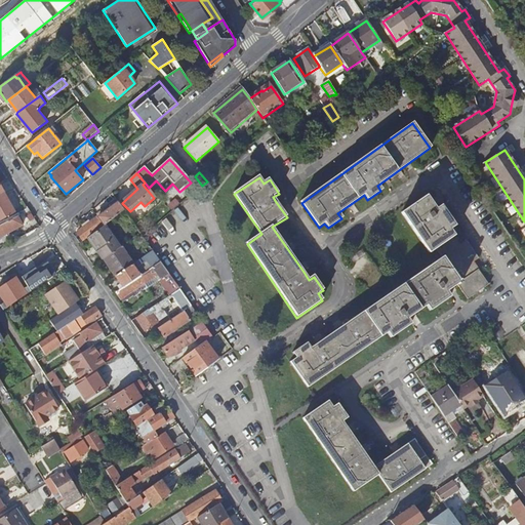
[(0,219),(13,212),(3,193),(0,194),(0,219)]
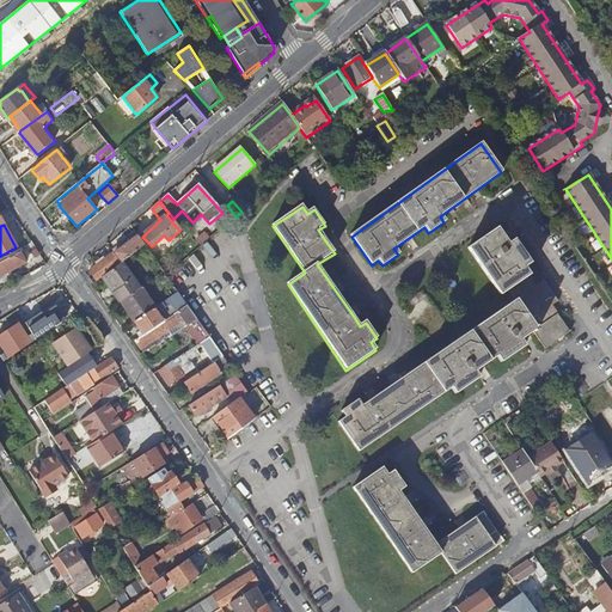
[(338,422),(359,451),(451,387),(454,393),(478,378),(473,372),(483,365),(496,356),(501,362),(524,347),(519,341),(521,338),(532,331),(544,349),(569,332),(550,305),(556,301),(543,281),(536,286),(524,267),(530,263),(514,240),(507,244),(497,230),(467,250),(500,295),(508,289),(515,300),(368,401),(360,407),(356,401),(341,411),(346,417),(338,422)]
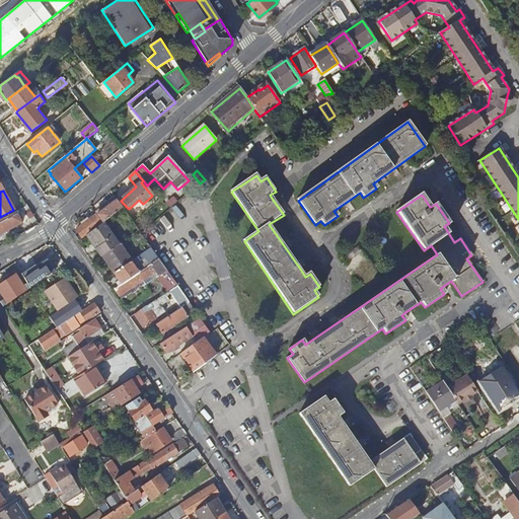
[(102,223),(102,224),(104,223),(122,209),(115,199),(105,206),(107,208),(76,232),(81,239),(102,223)]
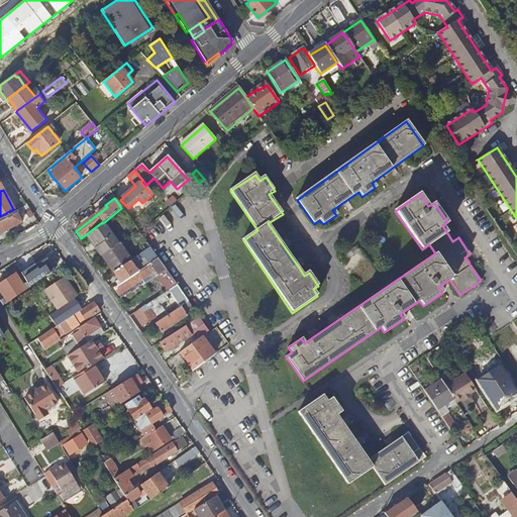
[(138,209),(143,213),(151,206),(149,204),(147,206),(144,204),(138,209)]
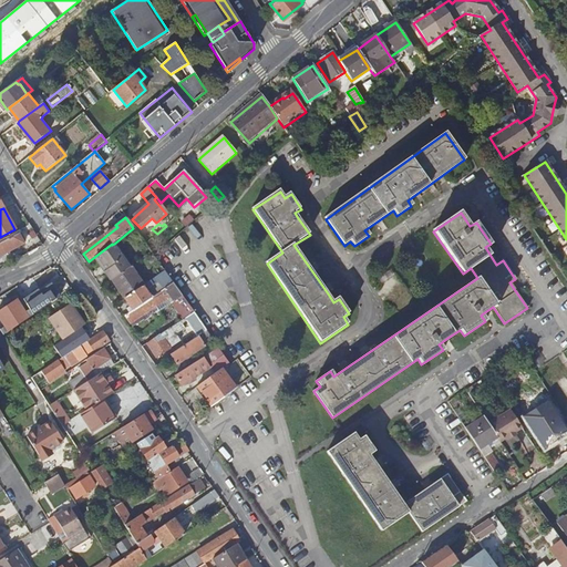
[(0,256),(23,244),(17,230),(0,239),(0,256)]
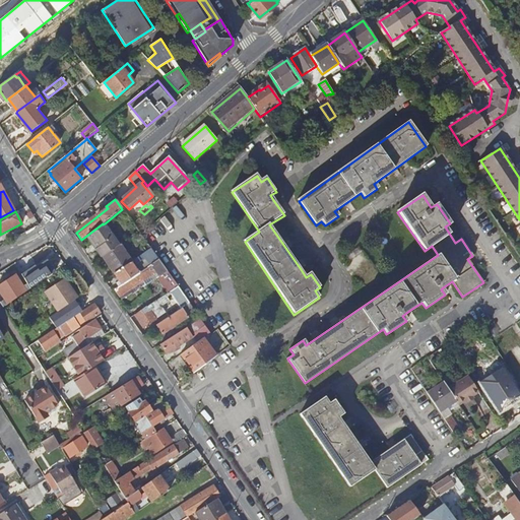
[(120,246),(105,223),(103,224),(88,236),(98,249),(95,251),(101,259),(103,258),(119,246),(120,246)]
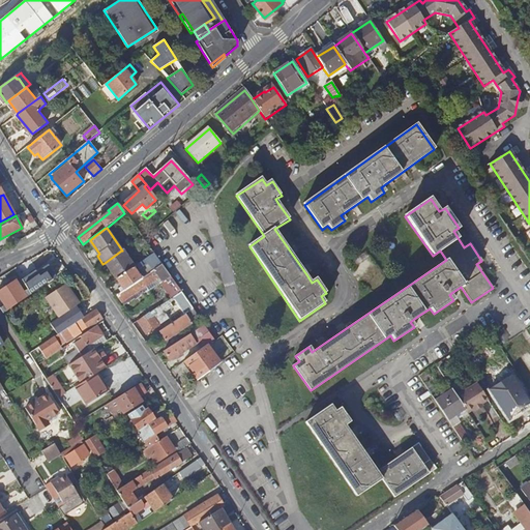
[(87,241),(97,256),(99,254),(90,240),(87,241)]
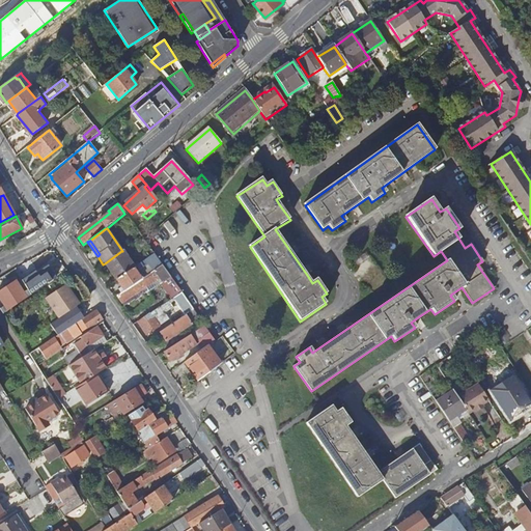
[(121,251),(105,263),(116,280),(134,269),(121,251)]
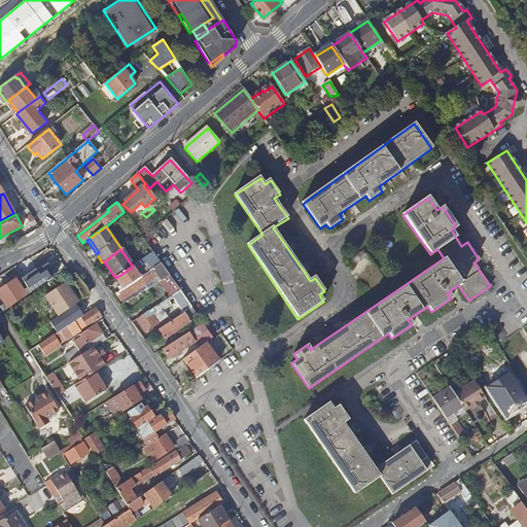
[(133,267),(115,278),(124,290),(140,279),(134,270),(150,258),(156,268),(162,265),(159,260),(153,253),(133,267)]
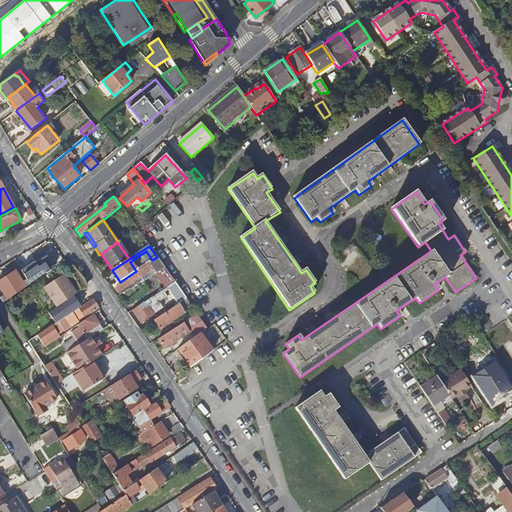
[(22,273),(27,281),(29,285),(54,268),(46,256),(22,273)]
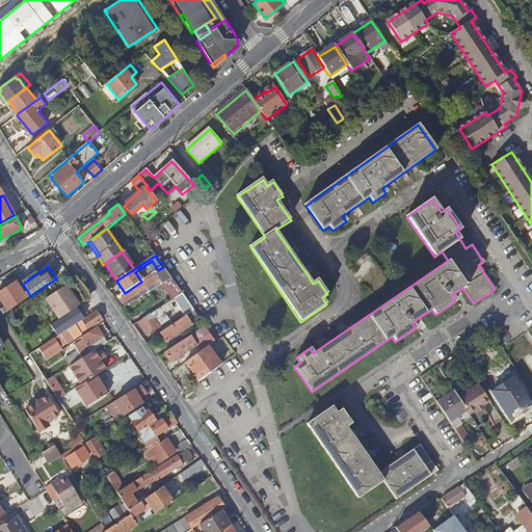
[(135,291),(143,286),(145,289),(157,281),(160,286),(170,301),(182,294),(173,281),(167,274),(163,267),(158,270),(141,282),(125,293),(117,297),(122,304),(137,294),(135,291)]
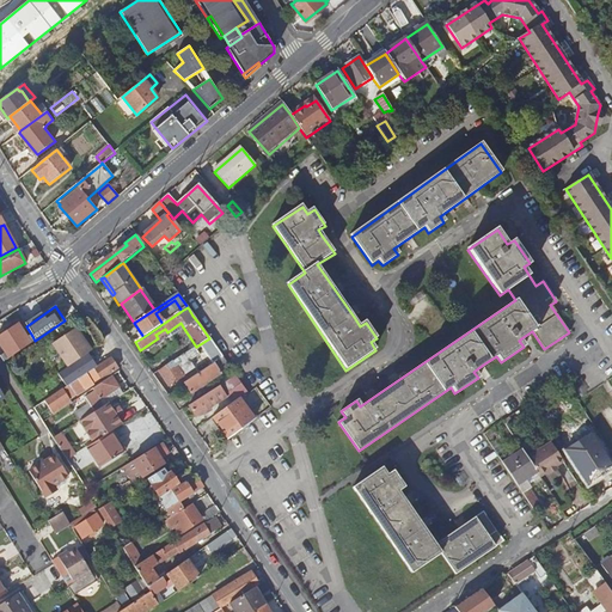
[(184,329),(181,323),(167,332),(171,337),(184,329)]
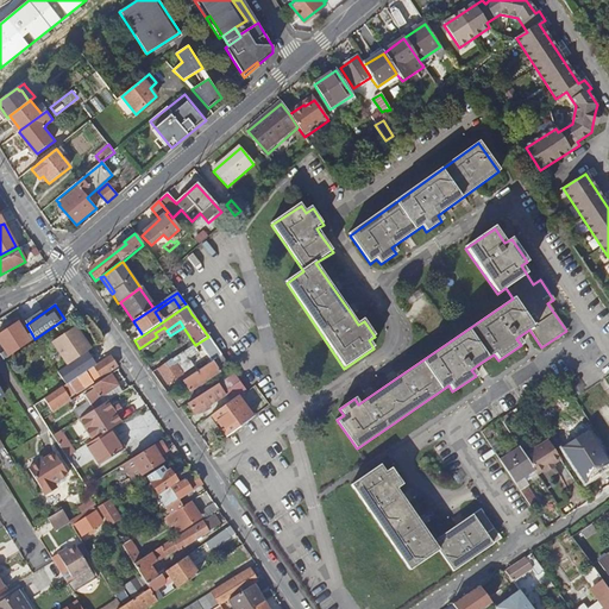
[(0,344),(5,352),(0,355),(4,360),(35,339),(32,334),(26,337),(18,322),(0,334),(0,344)]
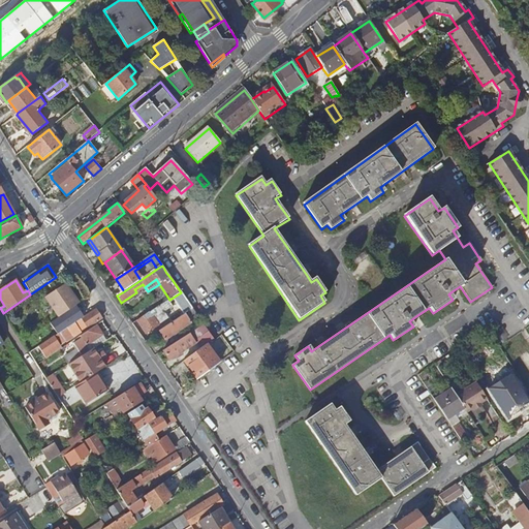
[(44,297),(58,317),(79,303),(65,283),(44,297)]
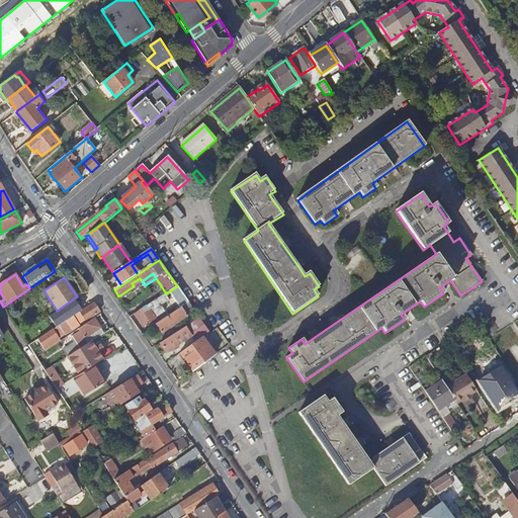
[(99,312),(93,303),(80,312),(86,321),(99,312)]
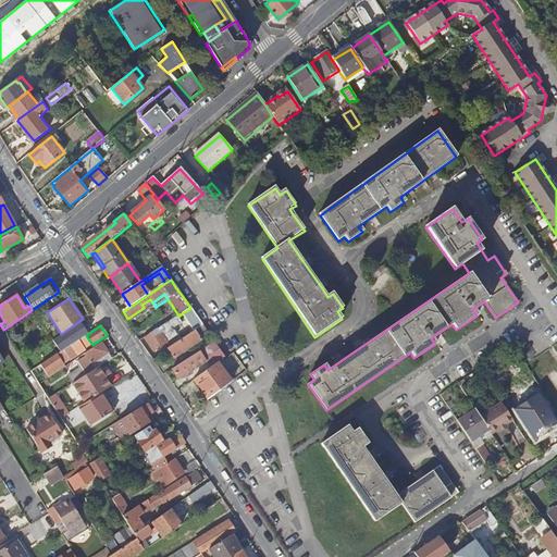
[(208,333),(203,325),(168,350),(173,359),(201,341),(200,338),(208,333)]
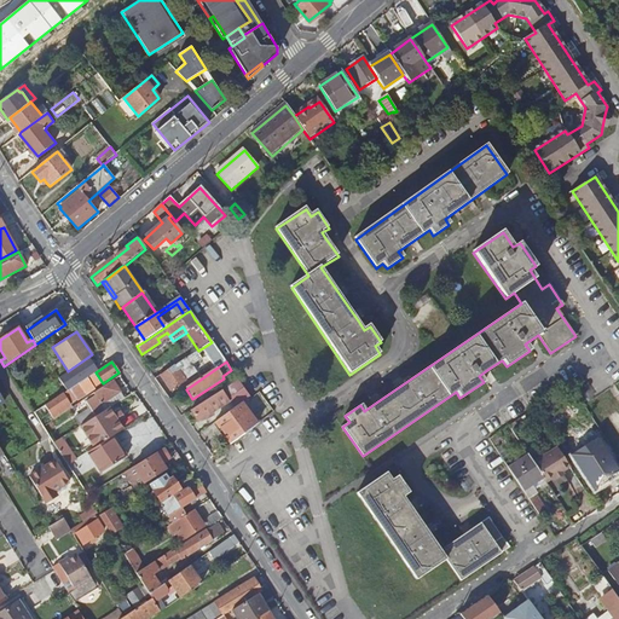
[(175,366),(160,376),(171,393),(186,382),(175,366)]
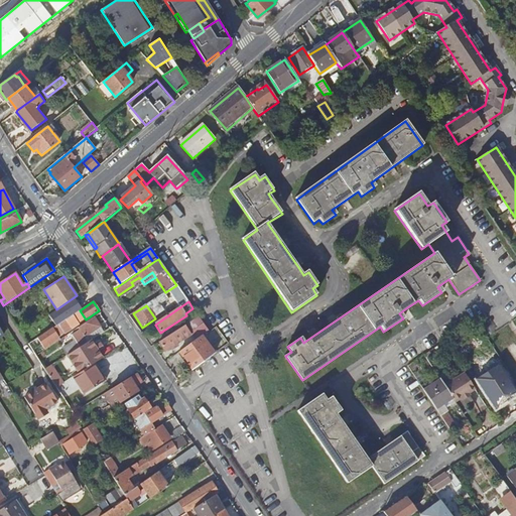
[(94,316),(78,328),(79,330),(71,335),(75,341),(63,348),(68,355),(72,352),(77,349),(87,343),(84,338),(100,327),(94,316)]
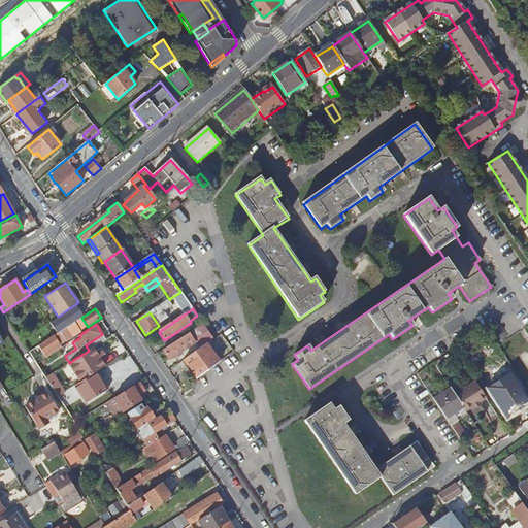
[(204,325),(161,353),(167,362),(173,358),(175,356),(195,343),(194,342),(196,341),(201,349),(206,345),(215,339),(204,325)]
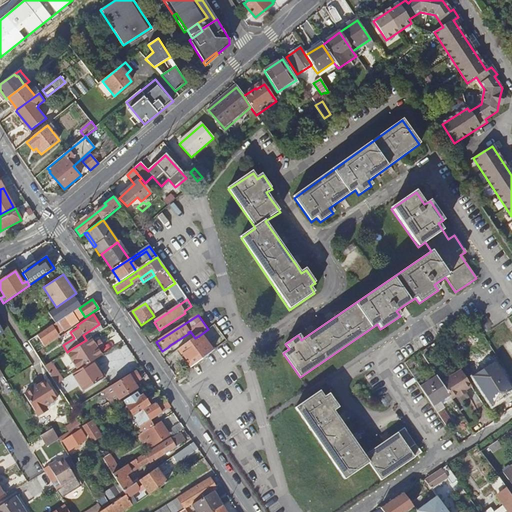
[(52,325),(36,335),(43,346),(54,338),(53,336),(57,333),(52,325)]
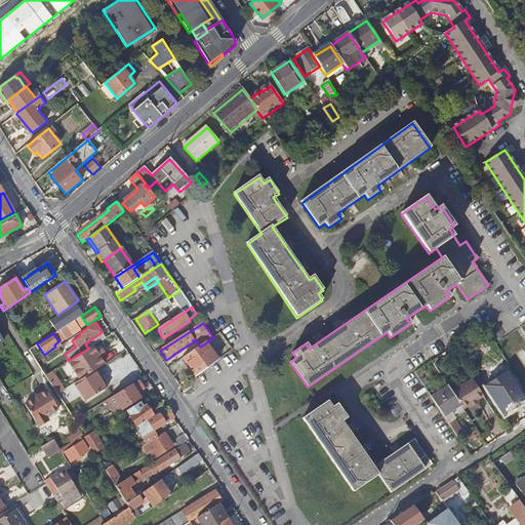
[(218,362),(205,344),(200,347),(184,359),(197,376),(218,362)]
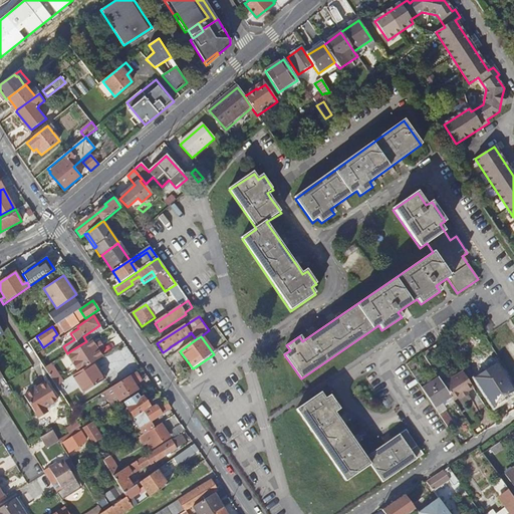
[(76,347),(71,350),(83,368),(91,363),(101,356),(97,350),(94,345),(90,338),(86,341),(76,347)]
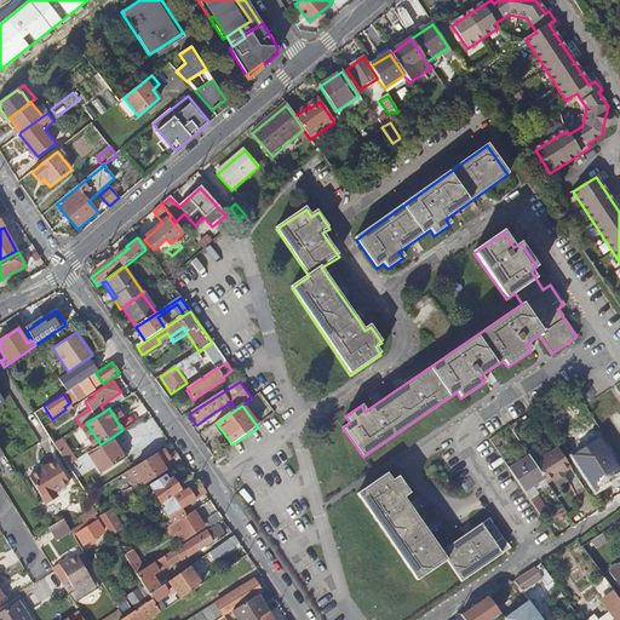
[(120,412),(114,417),(118,423),(124,419),(120,412)]
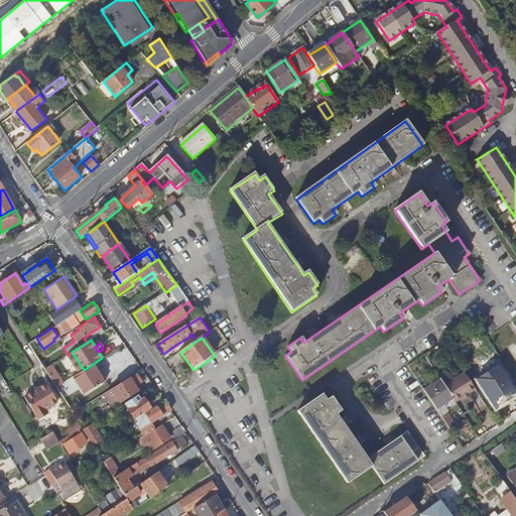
[(105,380),(101,373),(99,375),(92,365),(84,370),(73,378),(84,395),(105,380)]
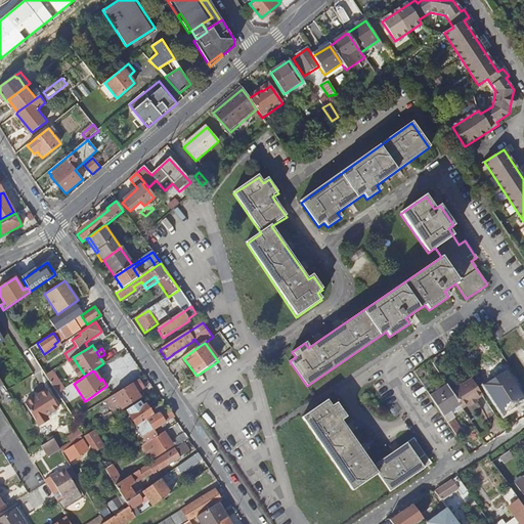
[(484,386),(495,402),(516,389),(505,373),(484,386)]
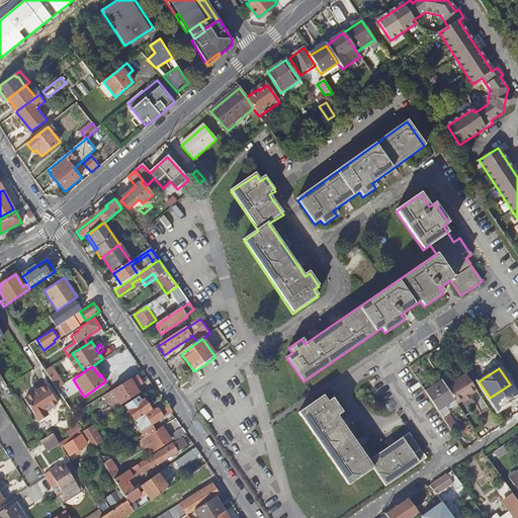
[(466,374),(447,389),(453,399),(457,405),(464,400),(470,396),(478,392),(466,374)]
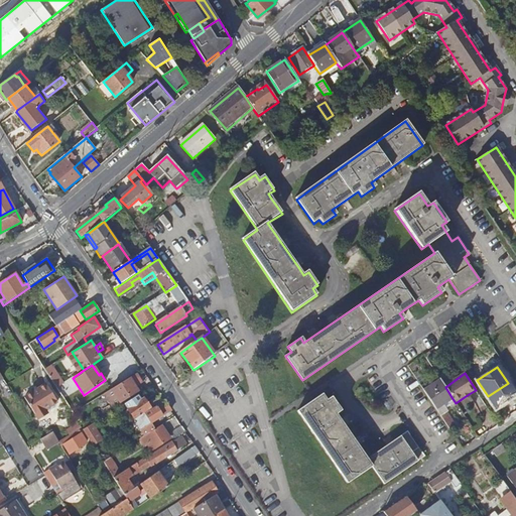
[(120,403),(136,393),(133,388),(135,387),(141,384),(135,374),(111,389),(120,403)]
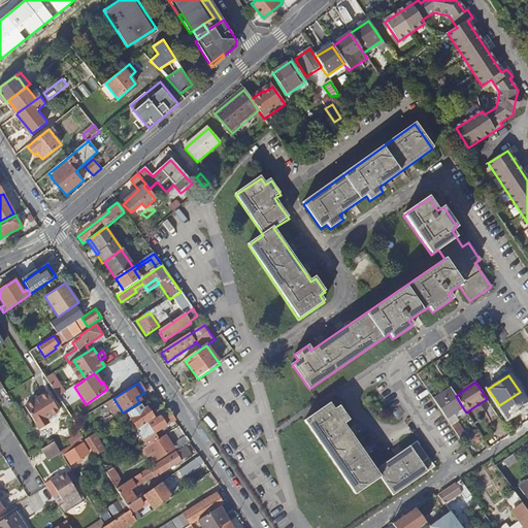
[(434,401),(446,418),(462,406),(456,396),(452,389),(434,401)]
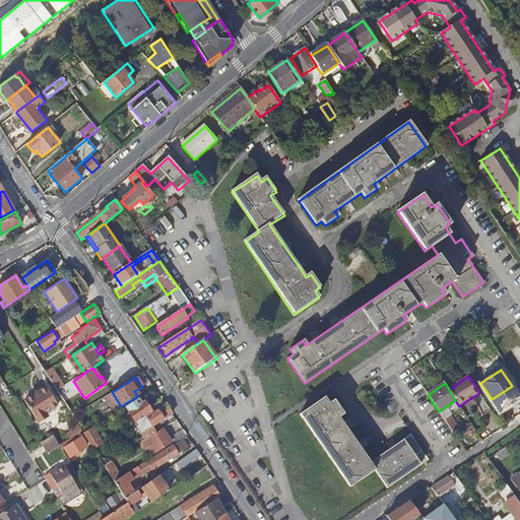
[(45,413),(57,405),(45,387),(24,401),(37,421),(47,415),(45,413)]
